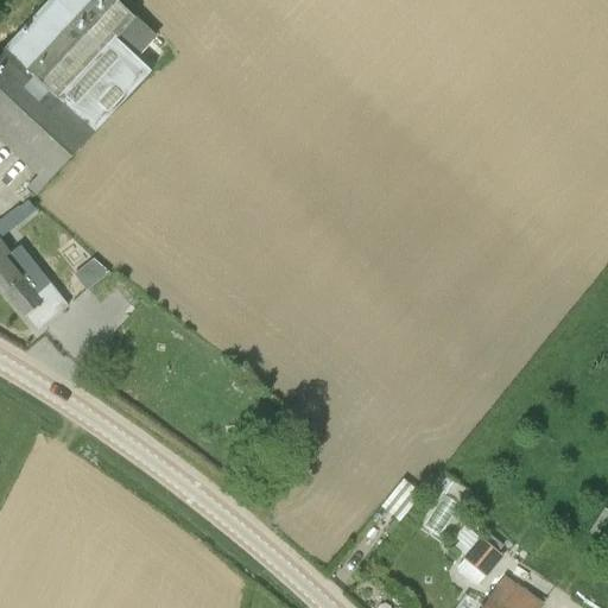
[(48,0),(0,52),(0,141),(46,183),(151,71),(115,38),(134,18),(115,0),(48,0)]
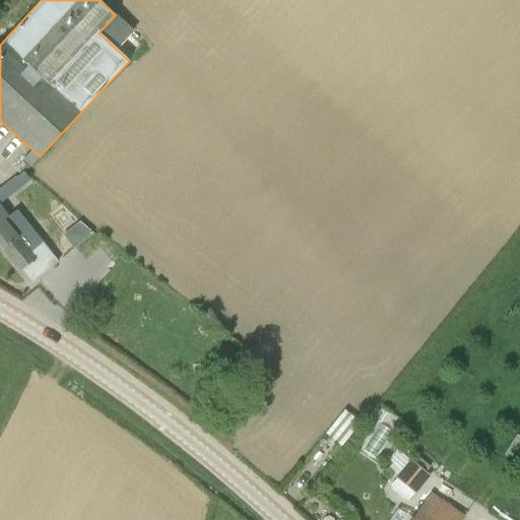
[(30,169),(41,157),(31,150),(23,161),(30,169)]
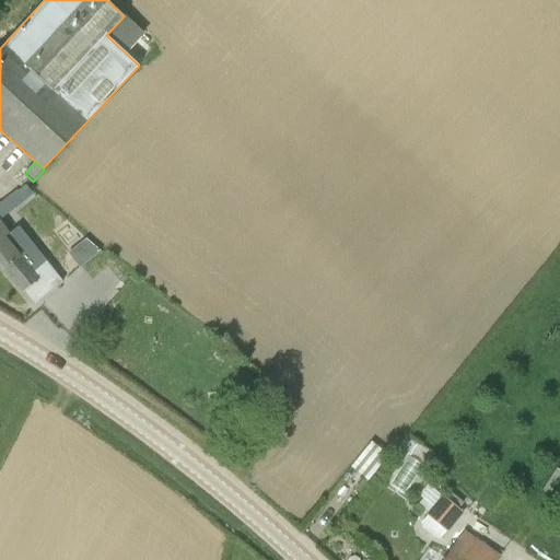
[(51,292),(62,282),(45,260),(35,269),(6,238),(11,234),(0,222),(0,264),(34,305),(51,292)]
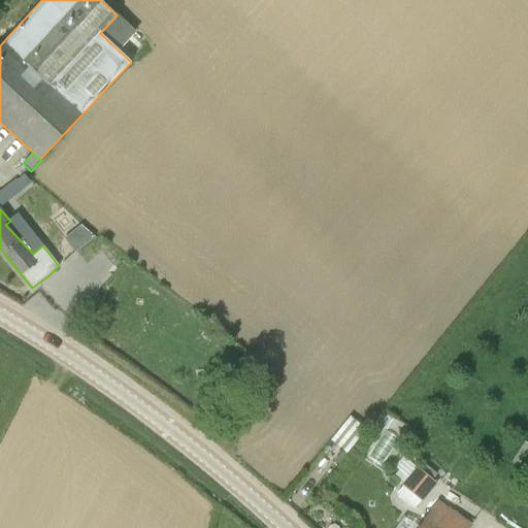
[(83,253),(96,241),(83,224),(80,226),(74,220),(62,230),(67,237),(83,253)]
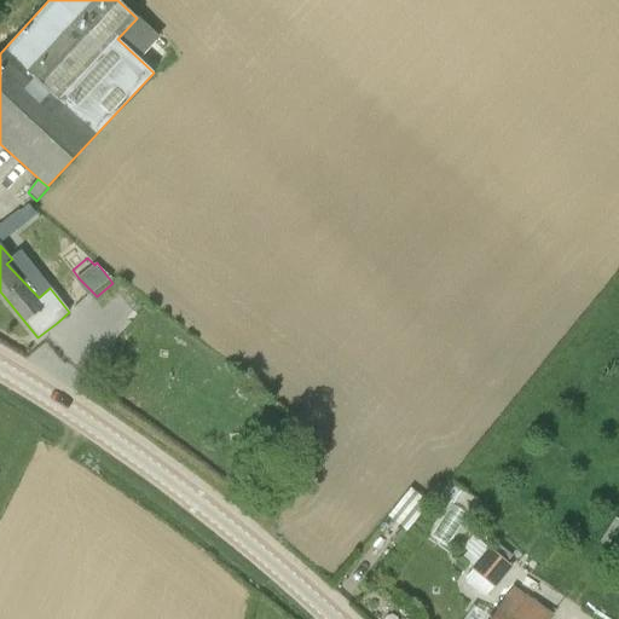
[(238,393),(246,399),(253,388),(246,382),(238,393)]
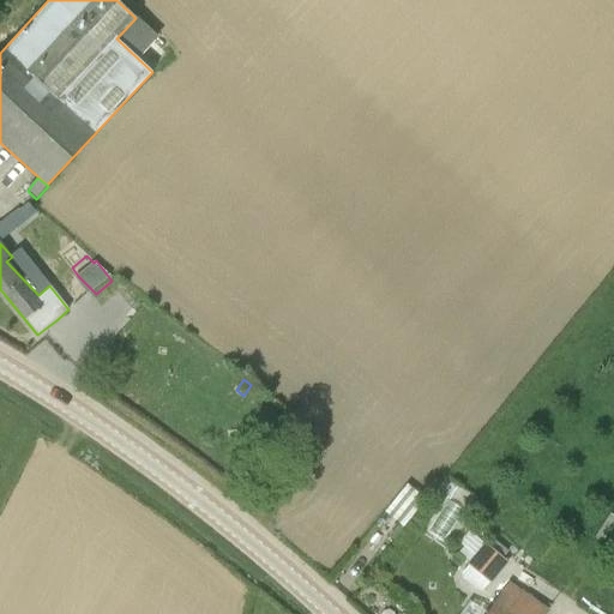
[(408,524),(414,516),(426,500),(427,499),(408,483),(384,512),(403,530),(408,524)]
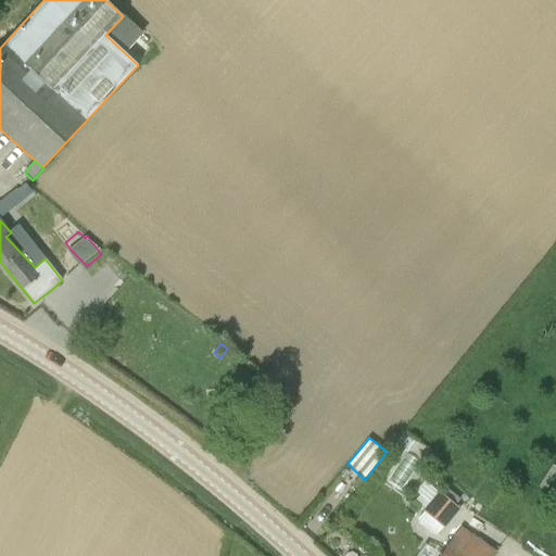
[(351,487),(356,491),(365,480),(359,476),(351,487)]
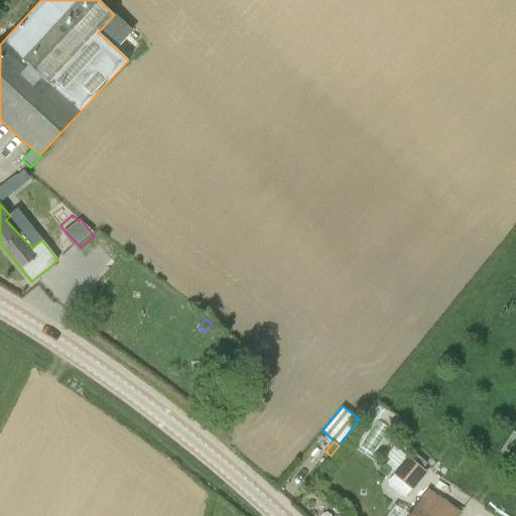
[(408,458),(407,456),(406,458),(394,473),(392,474),(412,490),(427,473),(423,470),(427,465),(412,453),(408,458)]
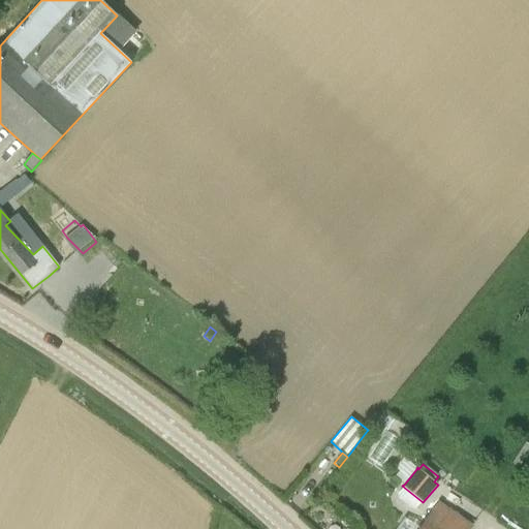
[(418,508),(423,502),(402,486),(399,491),(400,502),(408,509),(418,508)]
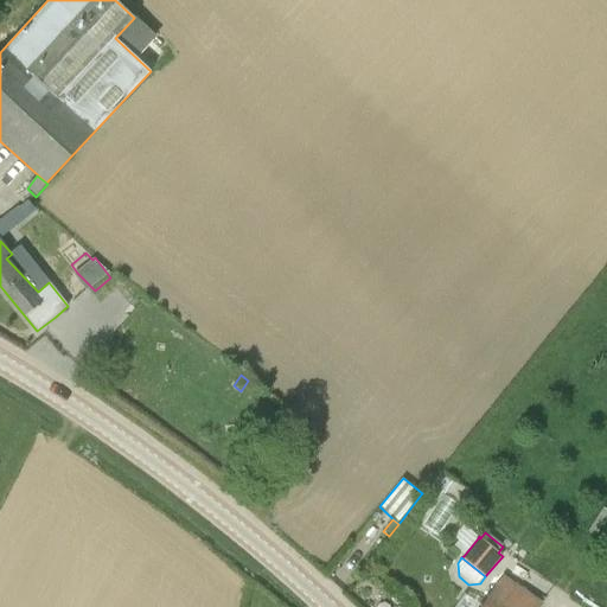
[(537,606),(542,602),(504,576),(490,598),(487,596),(481,606),(464,594),(454,606),(537,606)]
